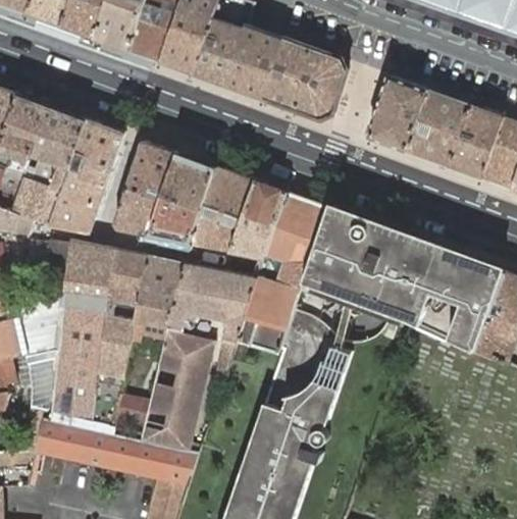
[(0,5),(24,14),(29,0),(0,0),(0,5)]
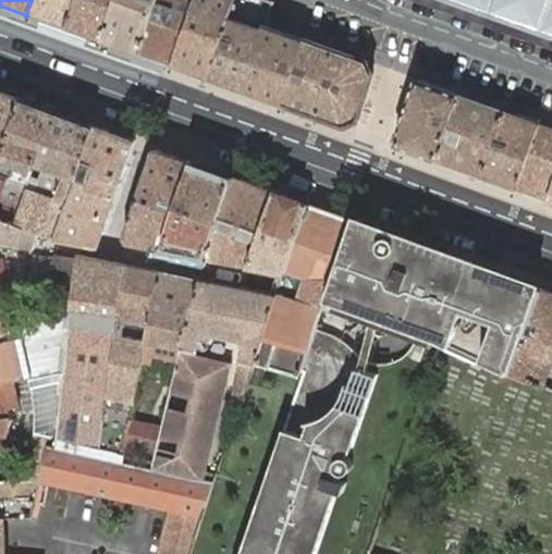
[(31,0),(26,15),(64,28),(74,0),(31,0)]
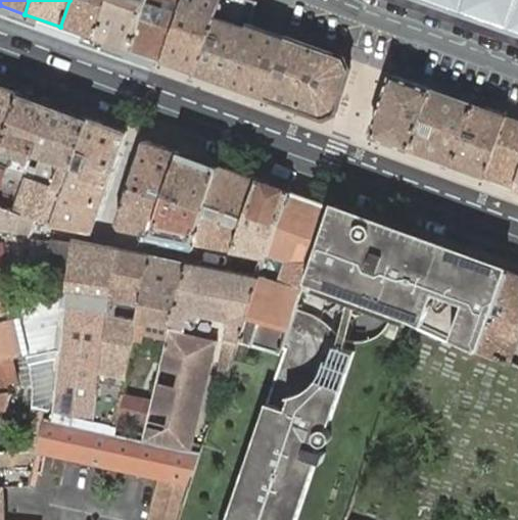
[(85,36),(93,39),(106,0),(69,0),(60,27),(85,36)]
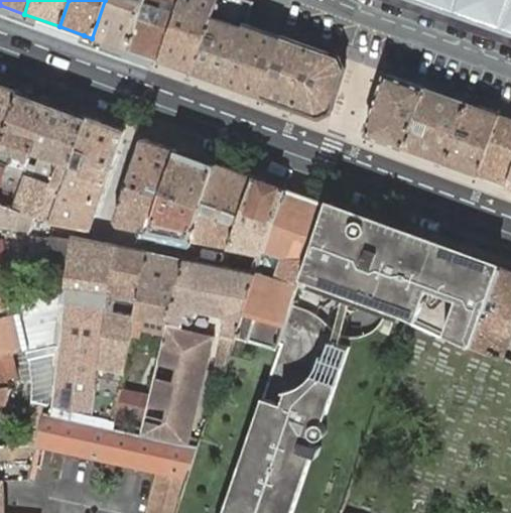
[(105,0),(92,38),(124,50),(141,0),(105,0)]
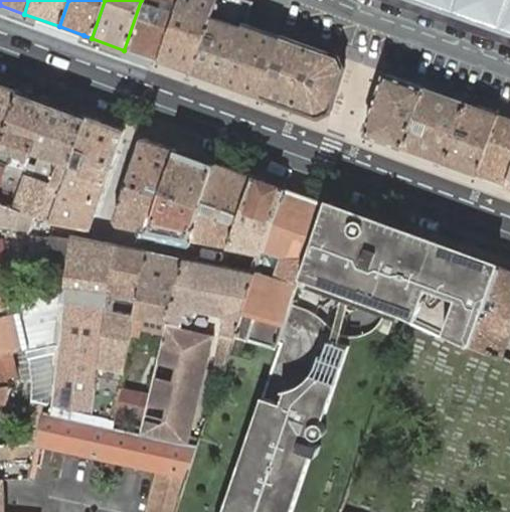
[(141,0),(124,50),(157,61),(177,0),(141,0)]
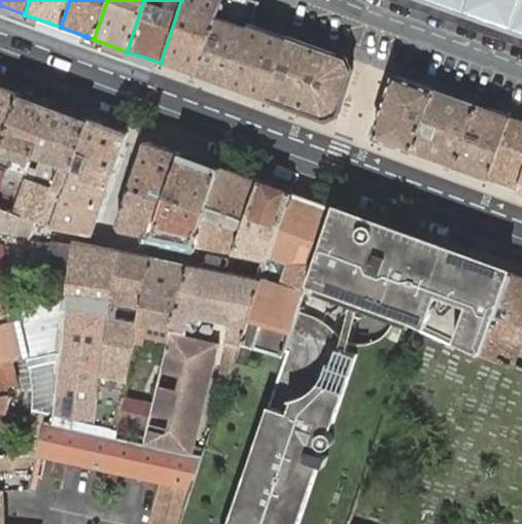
[(181,0),(161,63),(193,75),(212,18),(217,0),(181,0)]
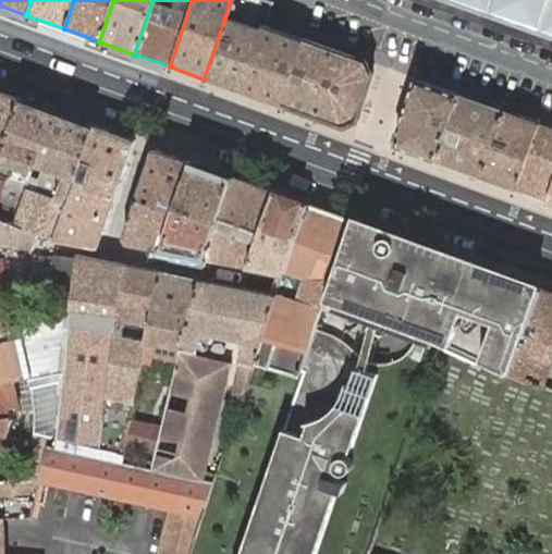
[(204,79),(237,91),(257,32),(259,27),(267,7),(267,4),(255,0),(230,0),(224,19),(204,79)]
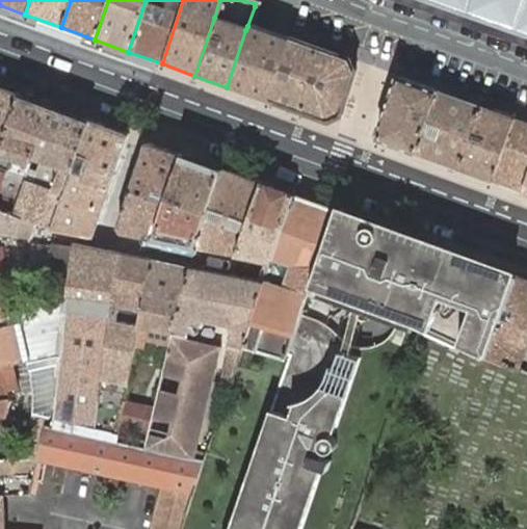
[(526,0),(418,0),(465,17),(510,32),(526,37),(526,0)]
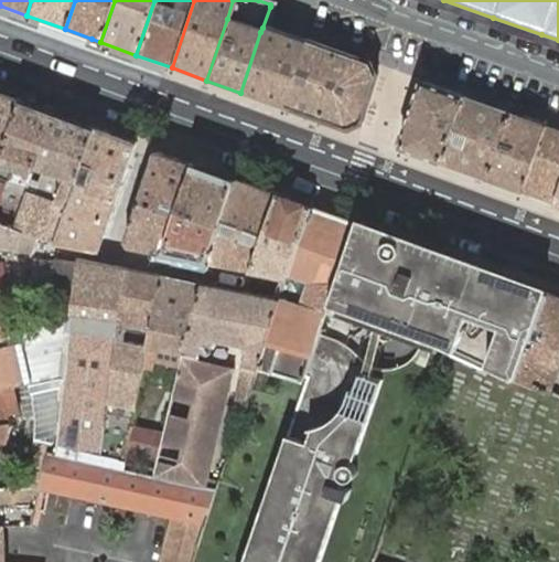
[(240,93),(281,107),(304,42),(262,28),(260,32),(240,93)]
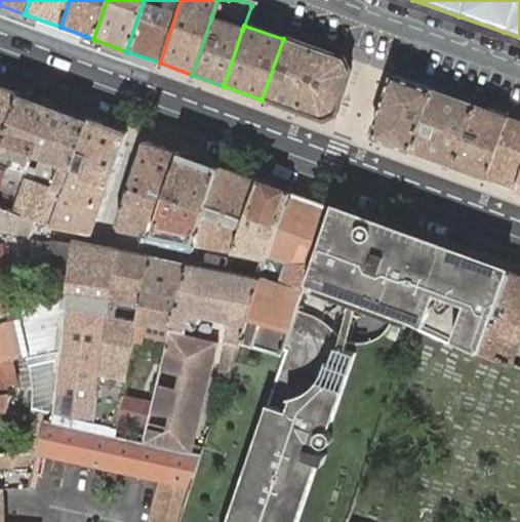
[(283,39),(262,99),(321,121),(332,116),(347,72),(341,61),(283,39)]
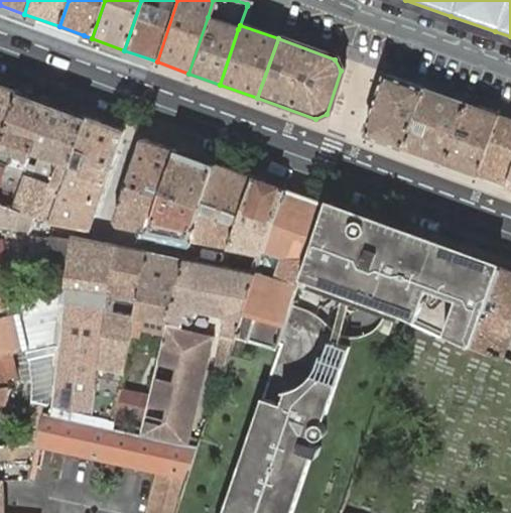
[(399,149),(421,90),(385,77),(382,78),(362,134),(363,136),(399,149)]
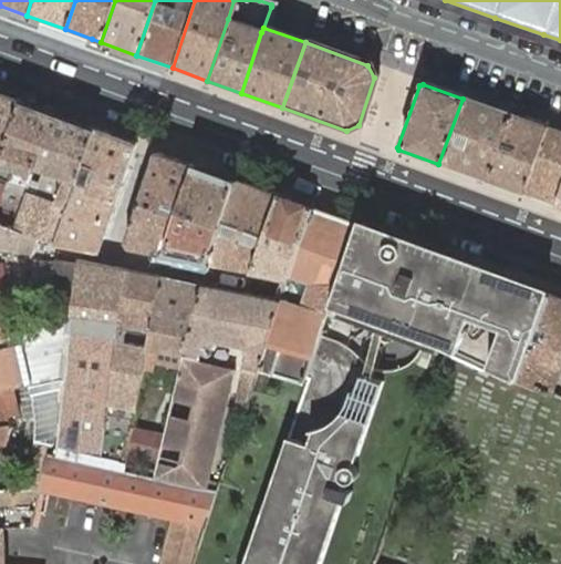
[(0,154),(18,103),(0,96),(0,154)]
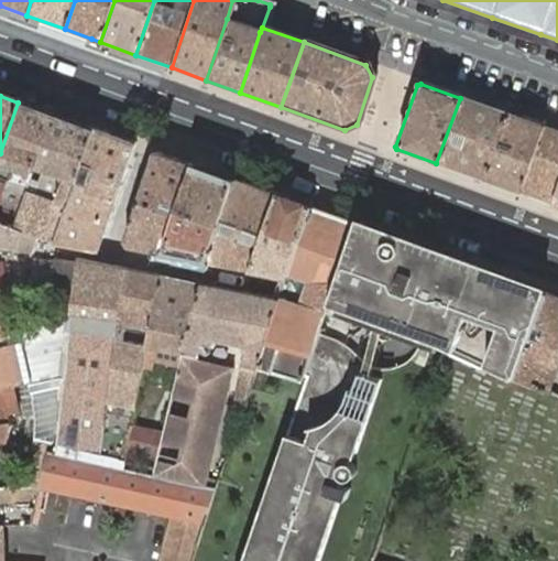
[(504,114),(460,98),(436,163),(480,180),(504,114)]
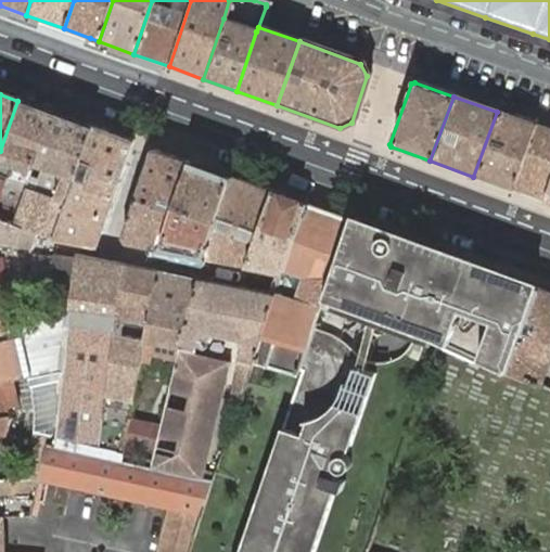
[(29,165),(48,112),(17,101),(0,151),(0,221),(10,225),(21,190),(23,184),(28,169),(29,165)]
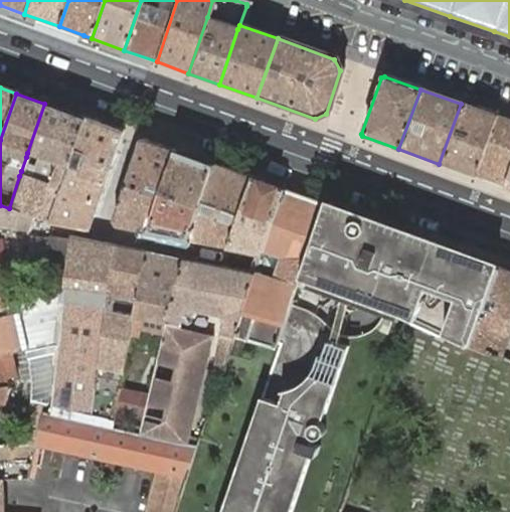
[(39,218),(47,221),(58,190),(66,166),(83,118),(44,104),(27,153),(55,162),(47,185),(19,176),(9,208),(17,211),(39,218)]
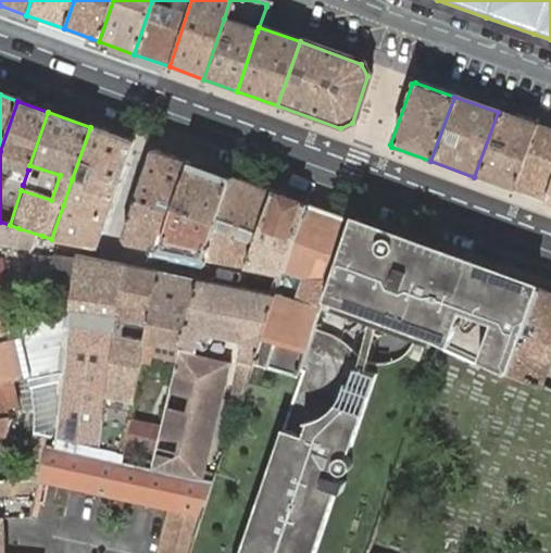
[(535,126),(498,112),(474,177),(511,190),(535,126)]
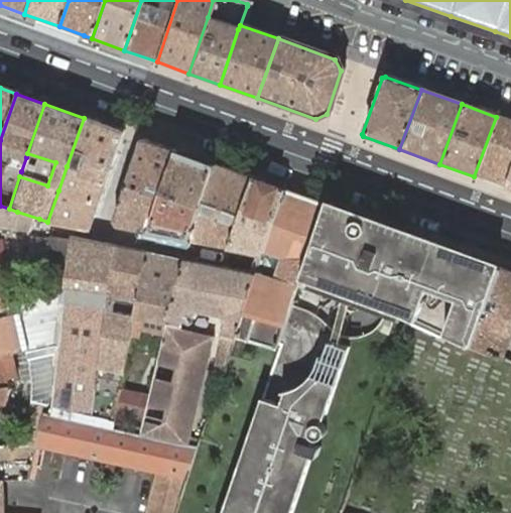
[(510,167),(510,122),(496,117),(474,176),(503,187),(510,167)]
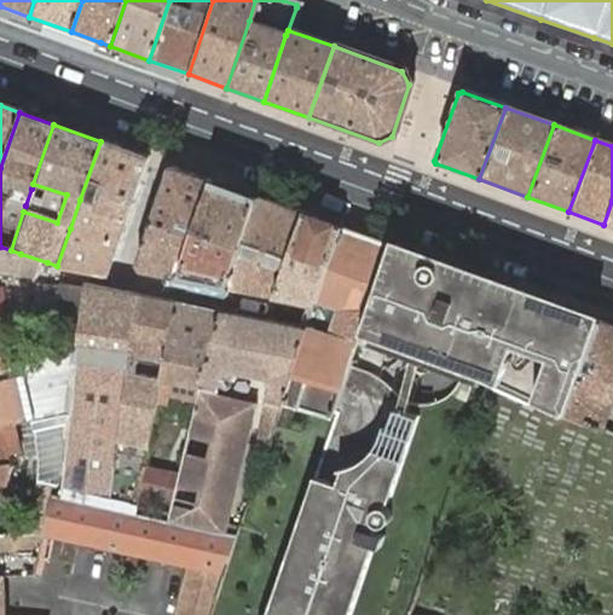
[(99,192),(129,204),(145,158),(100,141),(80,199),(94,204),(99,192)]
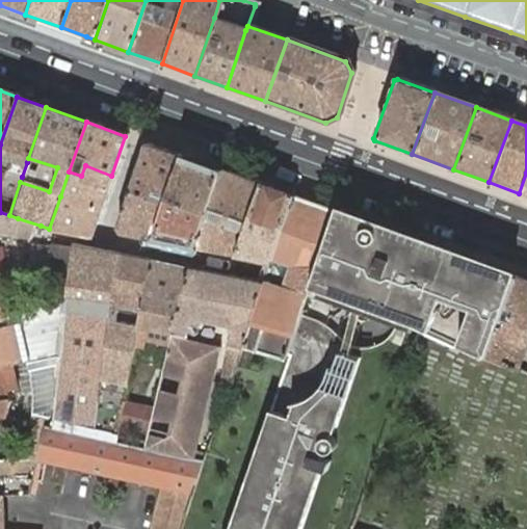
[(162,204),(179,156),(148,144),(147,144),(146,144),(145,144),(143,144),(142,146),(141,147),(141,148),(127,191),(162,204)]
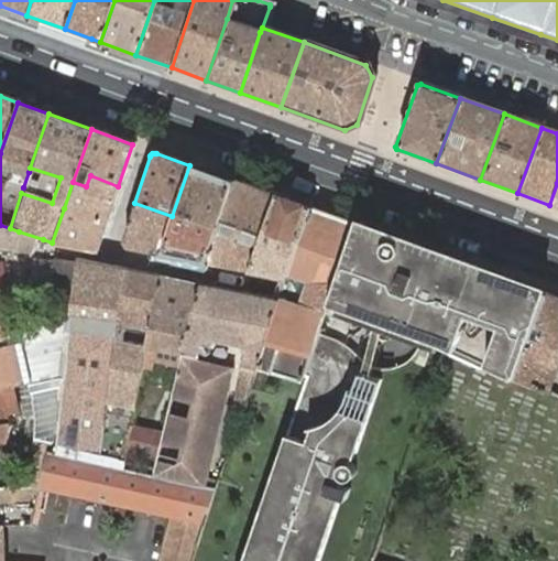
[(159,256),(201,265),(231,181),(189,165),(172,216),(159,256)]
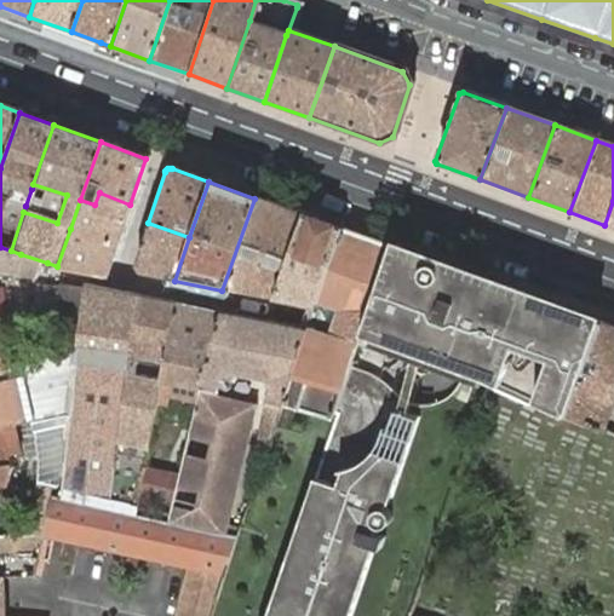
[(57,266),(80,276),(102,280),(122,223),(130,205),(99,193),(95,205),(80,200),(70,229),(57,266)]
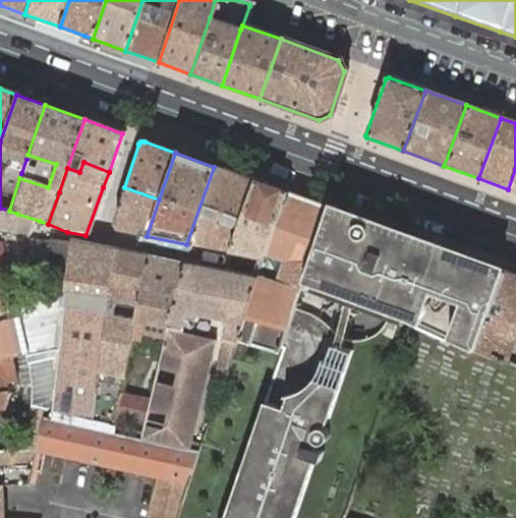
[(186,244),(227,252),(252,181),(214,167),(186,244)]
